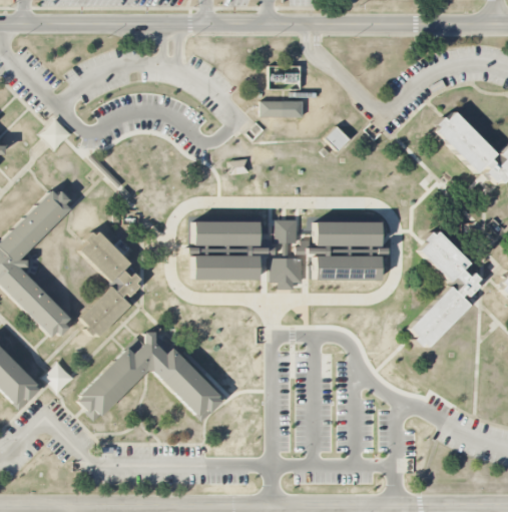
[(263,101),(263,117),(306,117),(305,102),(263,101)]
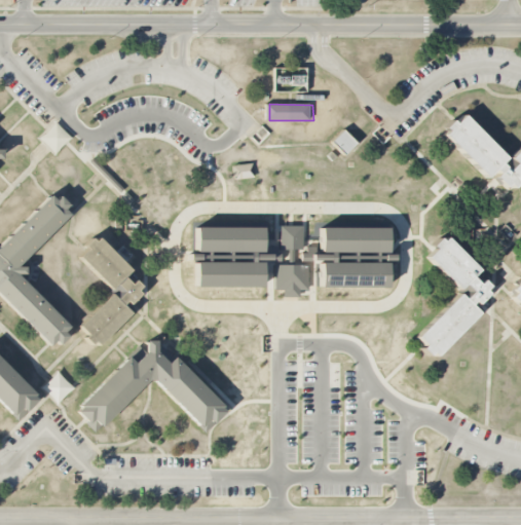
[(468,114),(459,123),(456,120),(450,126),(453,129),(449,133),(491,177),(499,169),(504,173),(500,176),(511,187),(514,184),(518,187),(520,185),(520,178),(520,151),(515,157),(515,158),(512,156),(511,157),(468,114)]
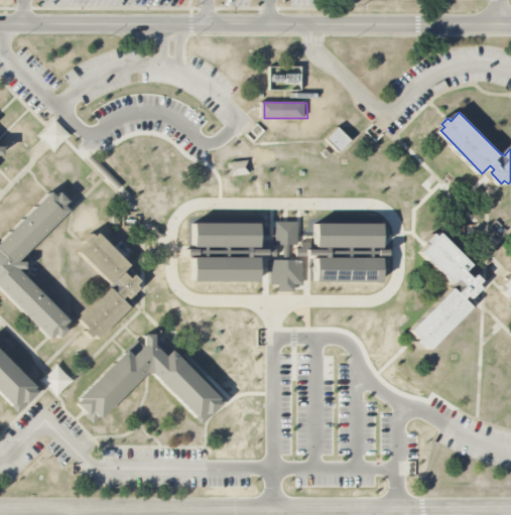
[(341,127),(329,138),(343,152),(354,140),(341,127)]
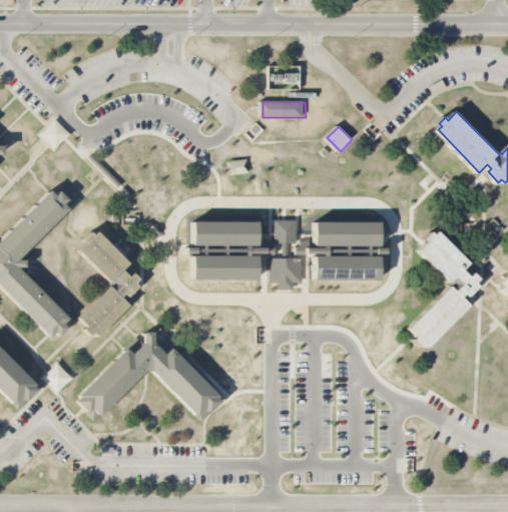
[(0,162),(1,162),(0,161),(0,156),(8,148),(0,140),(0,162)]
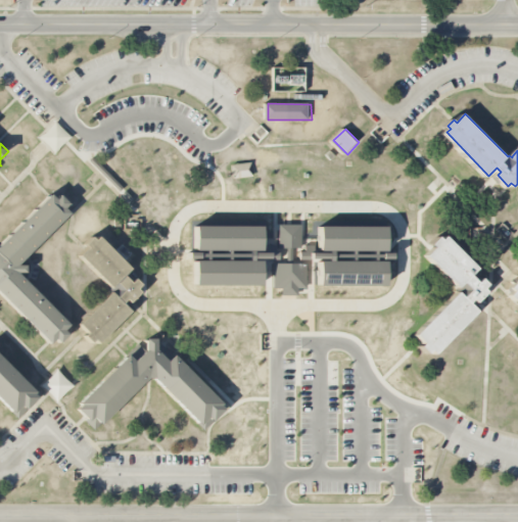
[(235,164),(237,180),(256,176),(254,162),(235,164)]
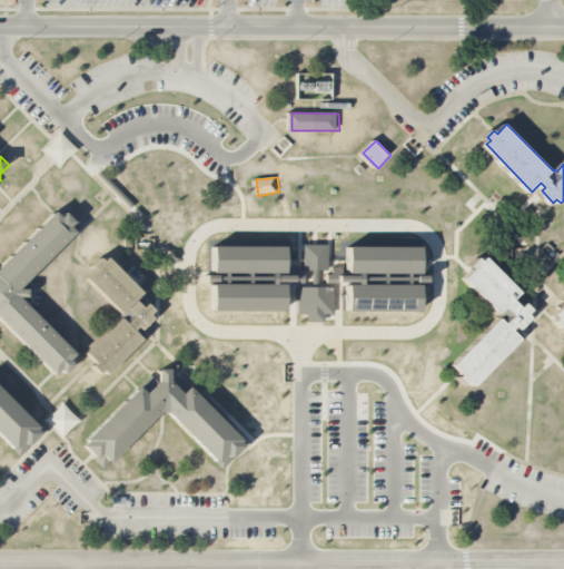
[(60,211),(66,217),(70,213),(79,221),(75,225),(81,232),(79,234),(32,280),(23,288),(32,288),(32,296),(23,296),(33,306),(80,353),(75,360),(79,364),(70,373),(66,369),(60,374),(59,372),(0,313),(0,271),(58,214),(60,211)]
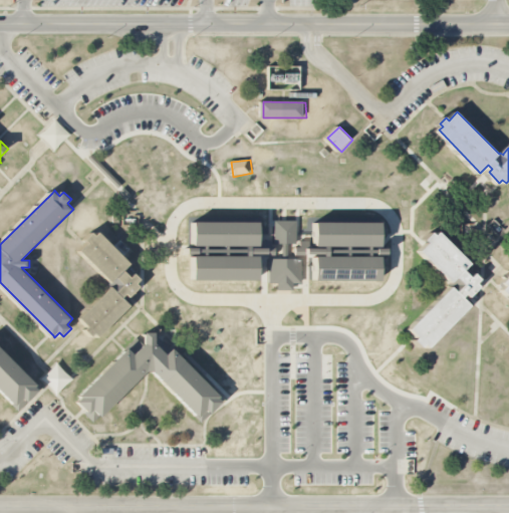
[(196,221),(196,246),(260,246),(260,222),(196,221)]
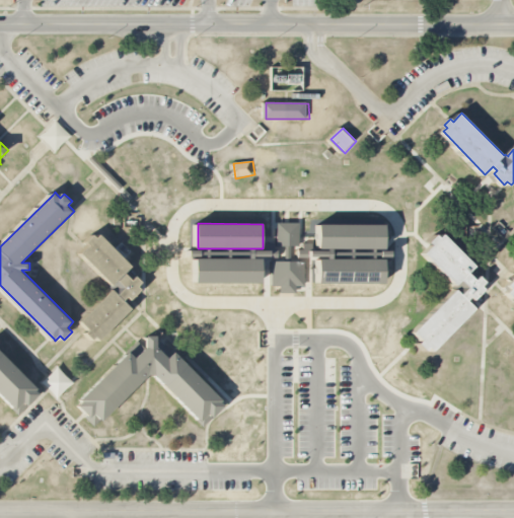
[(281,223),(281,246),(302,246),(302,223),(281,223)]
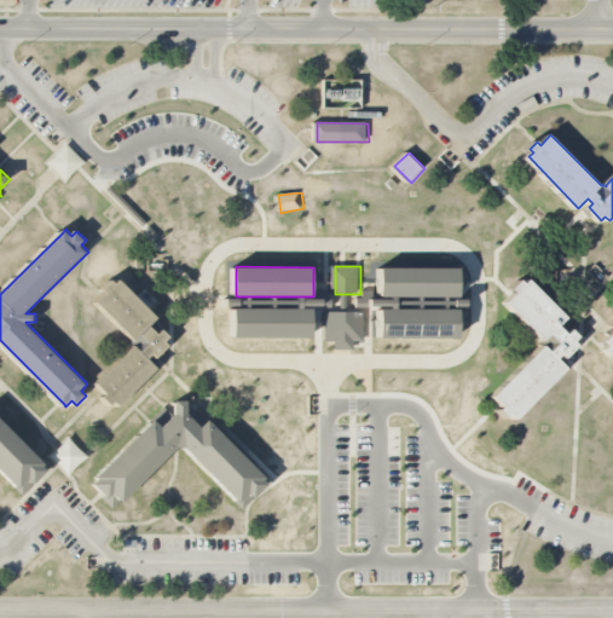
[(382,267),(382,296),(461,296),(461,267),(382,267)]
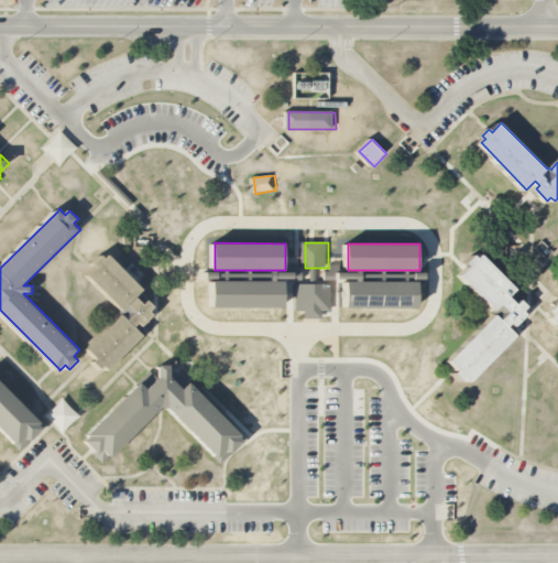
[(97,262),(105,255),(108,258),(111,255),(146,289),(142,294),(155,307),(152,312),(155,315),(151,321),(152,323),(148,327),(146,328),(141,323),(138,326),(145,335),(111,369),(107,366),(104,369),(97,361),(99,358),(97,356),(90,349),(126,315),(123,313),(126,311),(89,277),(96,270),(100,266),(97,262)]
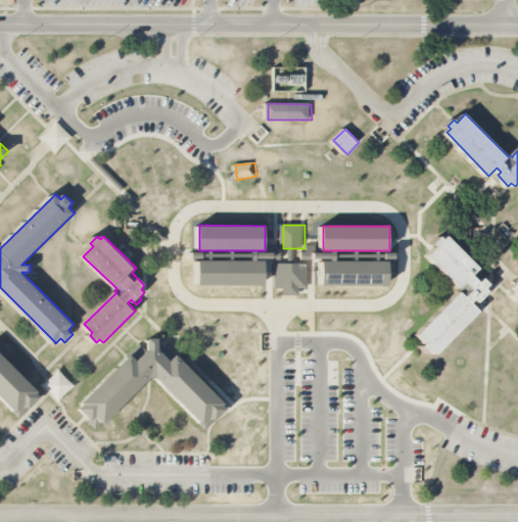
[(434,244),(441,236),(444,240),(449,236),(480,268),(476,272),(490,285),(488,287),(491,290),(485,297),(487,298),(482,304),(477,299),(473,303),(481,311),(439,354),(435,350),(432,353),(425,346),(428,343),(426,341),(419,335),(460,293),(458,291),(461,287),(429,255),(435,249),(437,247),(434,244)]
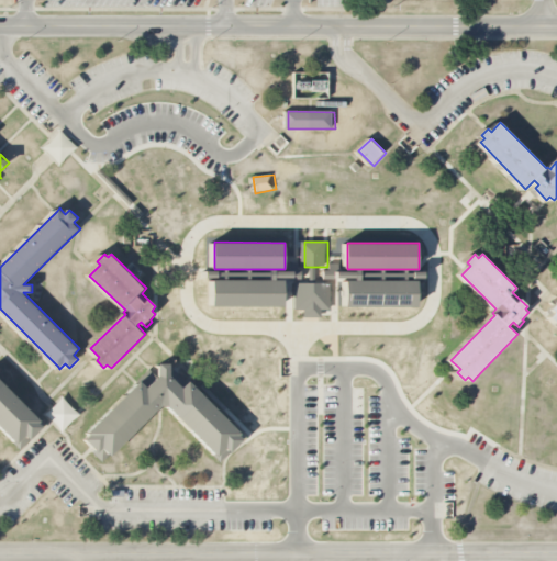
[(213,279),(214,305),(285,306),(285,279),(213,279)]
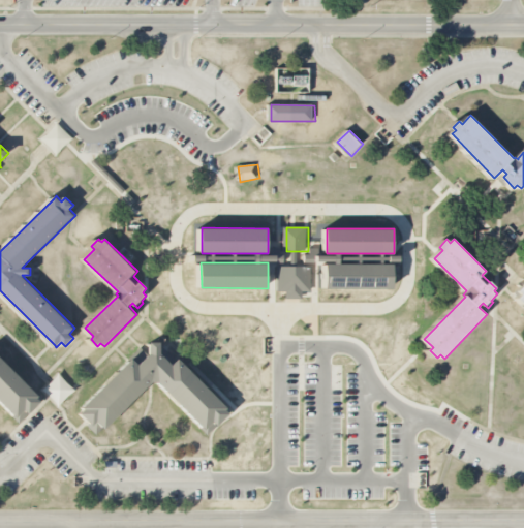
[(327,264),(327,288),(393,288),(394,265),(327,264)]
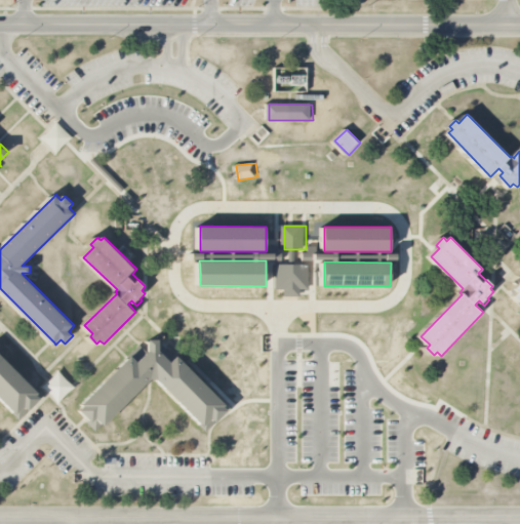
[(278,265),(311,265),(311,289),(304,289),(304,296),(287,296),(286,289),(278,289),(278,265)]
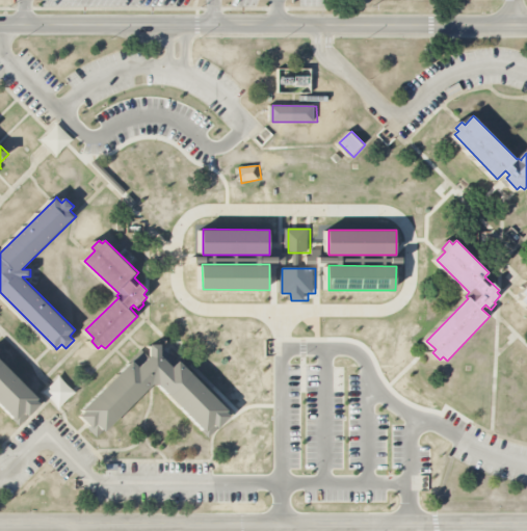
[(81,416),(91,426),(90,428),(100,437),(153,385),(156,385),(159,383),(212,437),(221,429),(219,427),(231,416),(227,412),(229,409),(170,352),(167,349),(162,355),(161,354),(161,343),(152,344),(152,349),(152,354),(151,355),(145,350),(132,363),(81,416)]
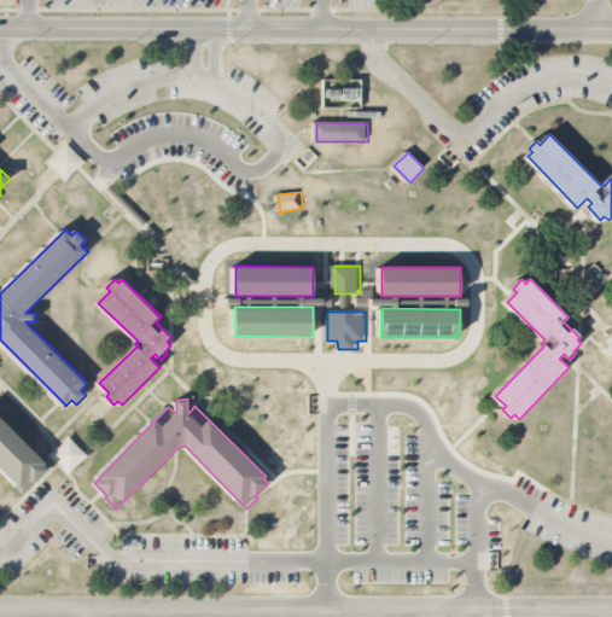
[(0,418),(46,464),(45,465),(50,470),(36,483),(38,484),(27,495),(0,467),(0,418)]
